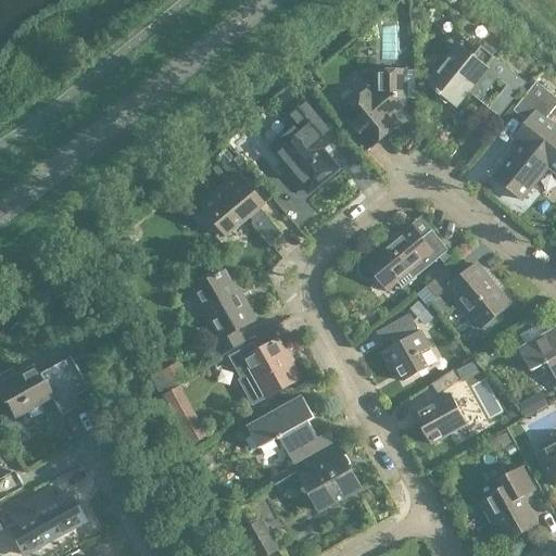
[(517,95),(526,84),(480,47),(474,55),(459,45),(428,84),(455,106),(470,88),(481,98),(497,78),(506,86),(488,109),(498,117),(517,96),(517,95)]
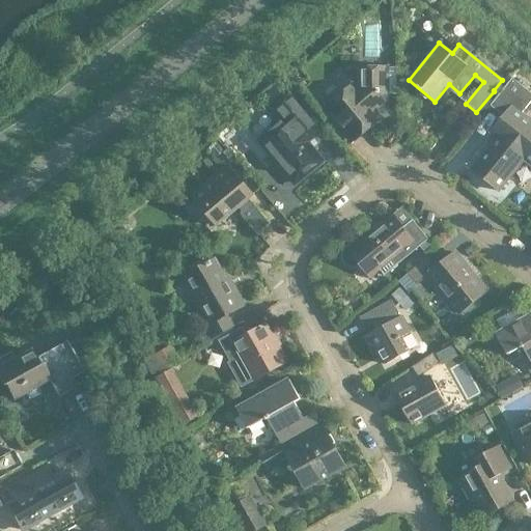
[(353,83),(325,107),(354,142),(382,119),(374,111),(388,101),(387,66),(357,66),(357,87),(353,83)]
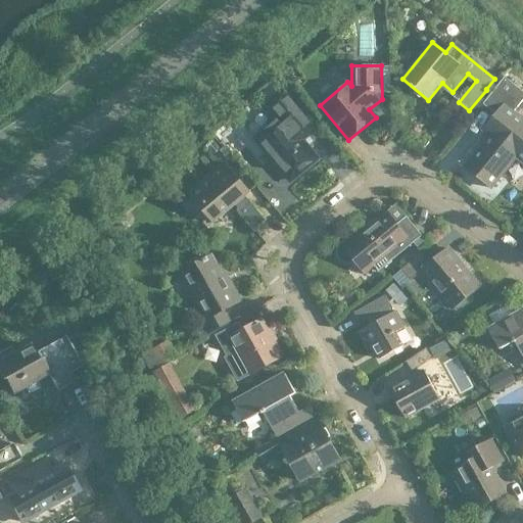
[(522,117),(514,111),(522,99),(522,92),(504,77),(489,95),(504,106),(482,133),(487,137),(464,167),(490,189),(515,158),(522,164),(522,117)]
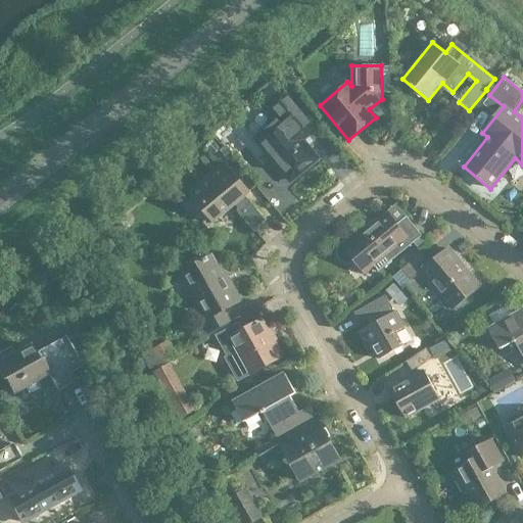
[(283,125),(259,144),(290,181),(317,159),(301,141),(316,129),(296,104),(285,91),(269,104),(280,119),(279,119),(283,125)]
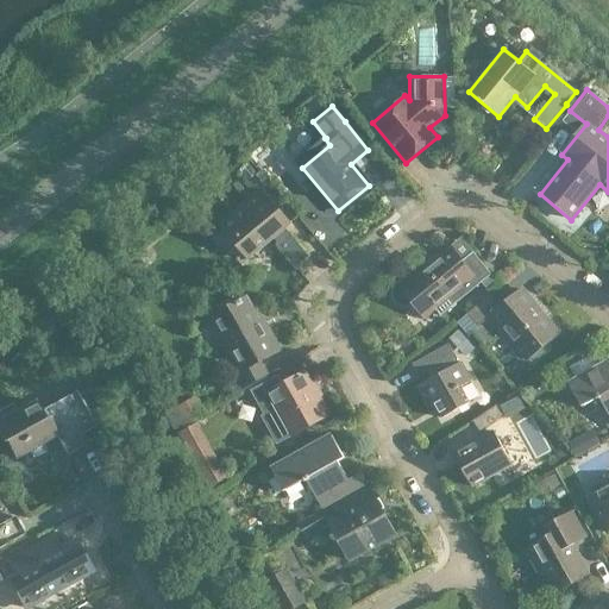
[(259,188),(218,223),(246,258),(271,238),(276,243),(275,244),(295,269),(308,257),(283,227),(289,224),(259,188)]
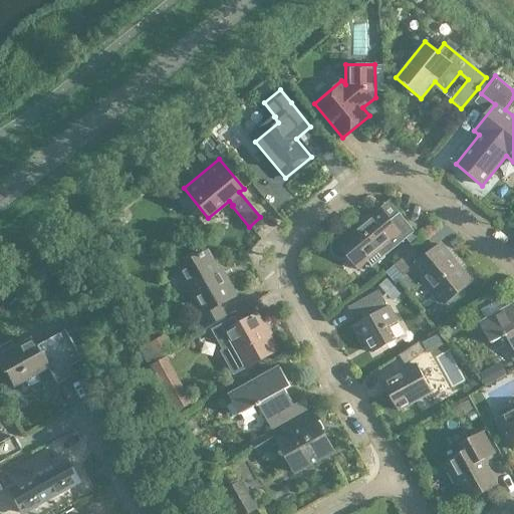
[(371,267),(401,243),(414,232),(399,213),(390,221),(379,209),(367,218),(369,219),(347,237),(344,233),(334,241),(331,246),(332,252),(335,257),(342,259),(348,258),(357,269),(366,261),(371,267)]
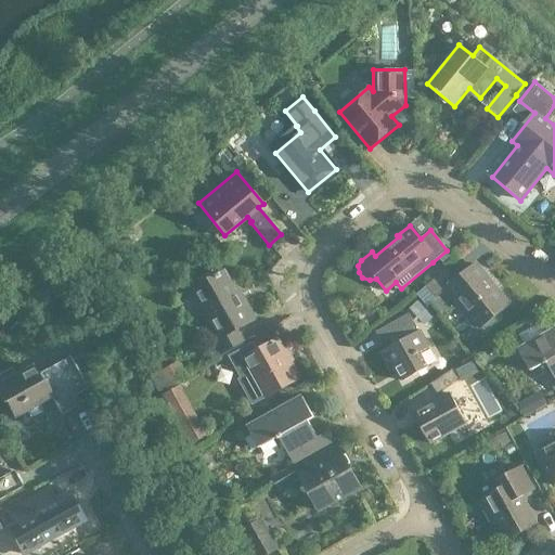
[(447,292),(476,328),(506,304),(476,267),(457,281),(447,268),(423,287),(435,301),(447,292)]
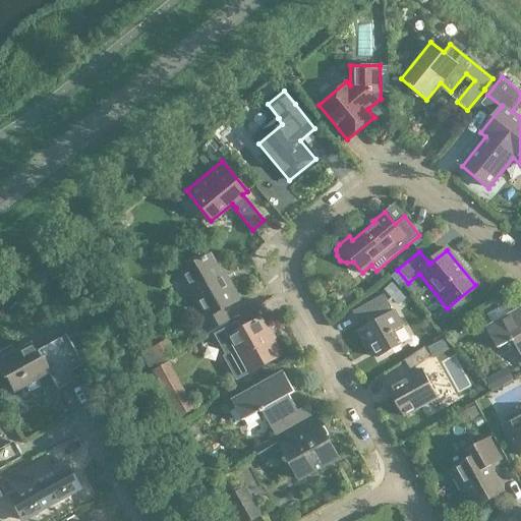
[(201,259),(199,254),(185,263),(188,267),(176,274),(201,319),(193,323),(201,336),(228,322),(222,309),(238,300),(223,273),(220,275),(209,255),(201,259)]
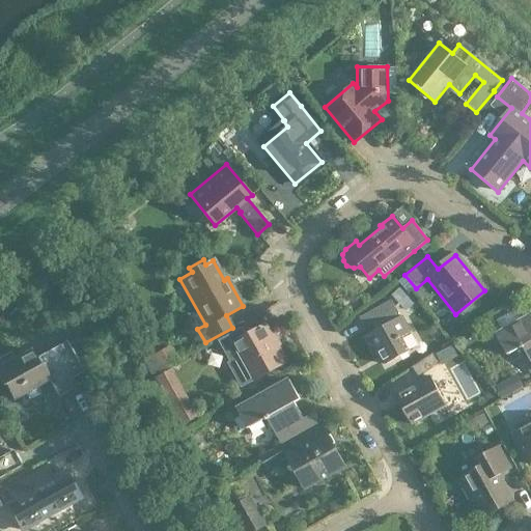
[(402,310),(410,306),(400,288),(392,292),(402,310)]
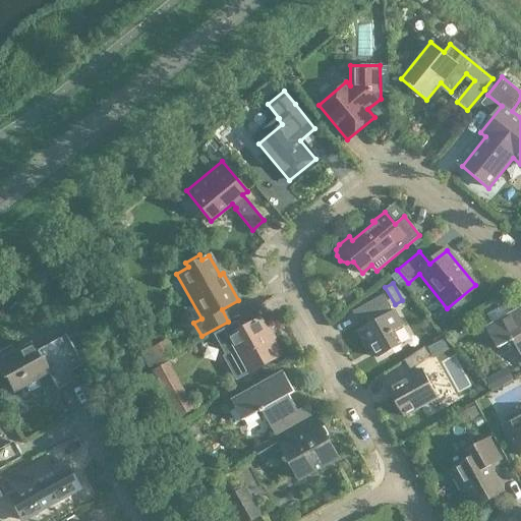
[(379,357),(402,344),(394,332),(404,326),(395,309),(392,311),(383,295),(352,312),(361,329),(357,331),(366,349),(372,347),(379,357)]
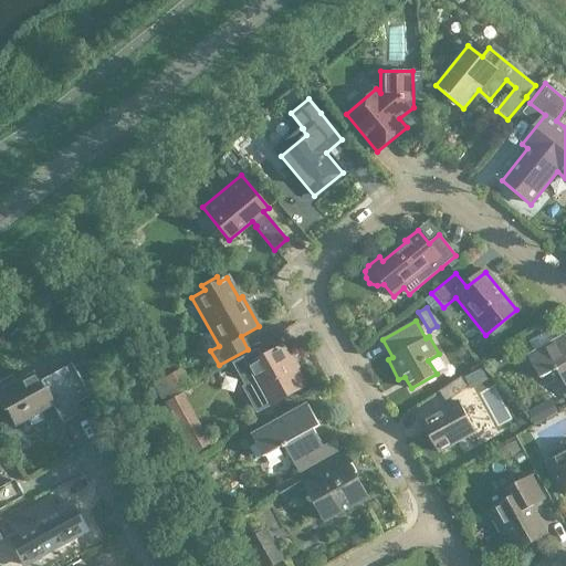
[(556,369),(565,387),(565,338),(565,337),(528,357),(540,379),(556,369)]
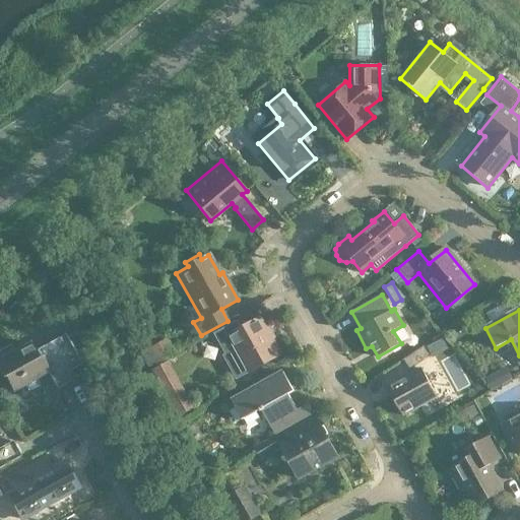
[(245,374),(280,354),(260,319),(243,329),(238,321),(214,334),(225,354),(223,355),(236,379),(245,374)]
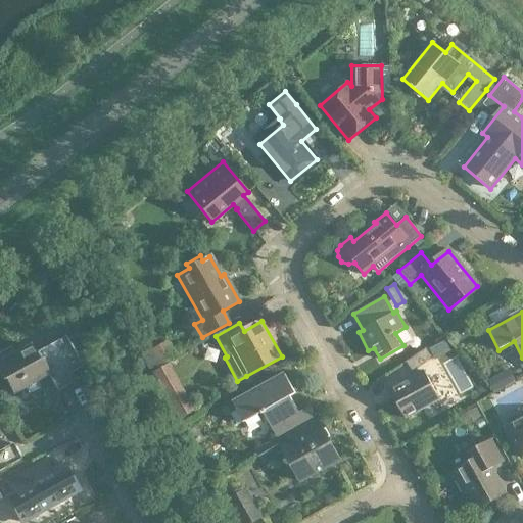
[(80,361),(64,334),(33,352),(29,344),(11,353),(8,348),(0,352),(0,378),(1,381),(3,379),(11,394),(47,374),(49,377),(80,361)]
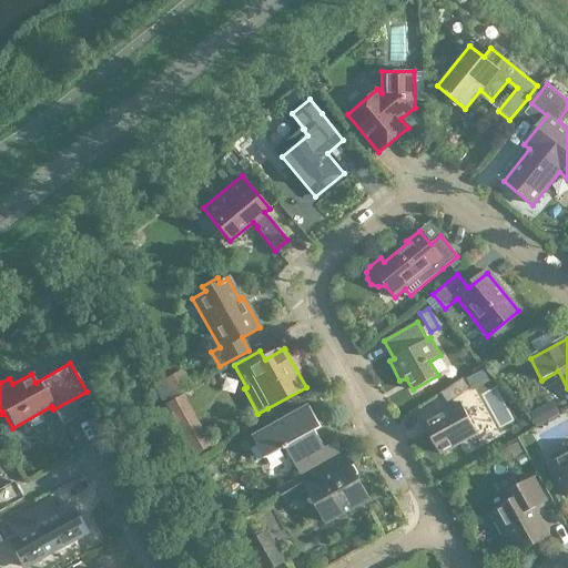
[(162,397),(193,383),(186,369),(155,384),(162,397)]
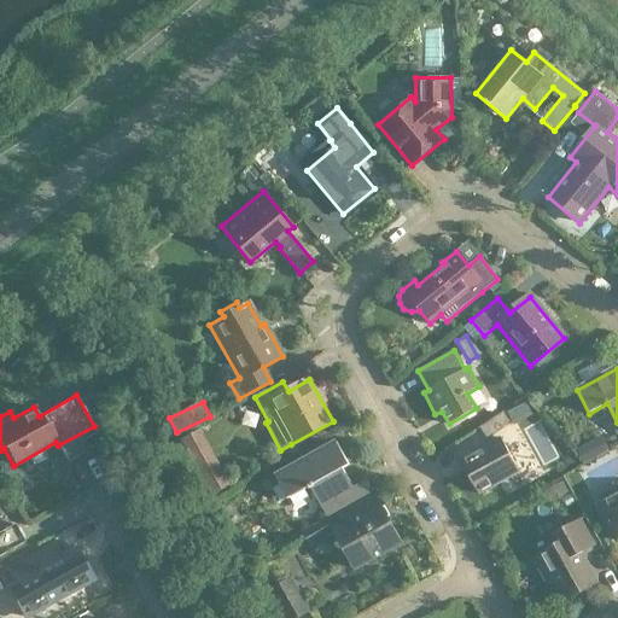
[(487,439),(511,424),(502,412),(478,427),(487,439)]
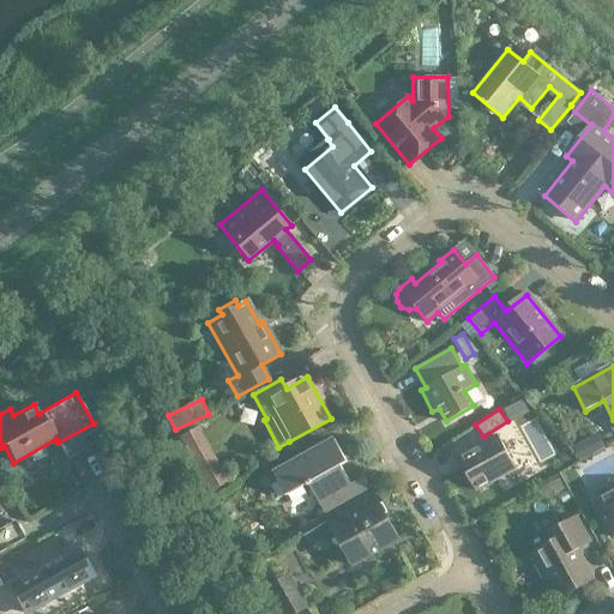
[(211,491),(233,479),(202,423),(181,434),(211,491)]
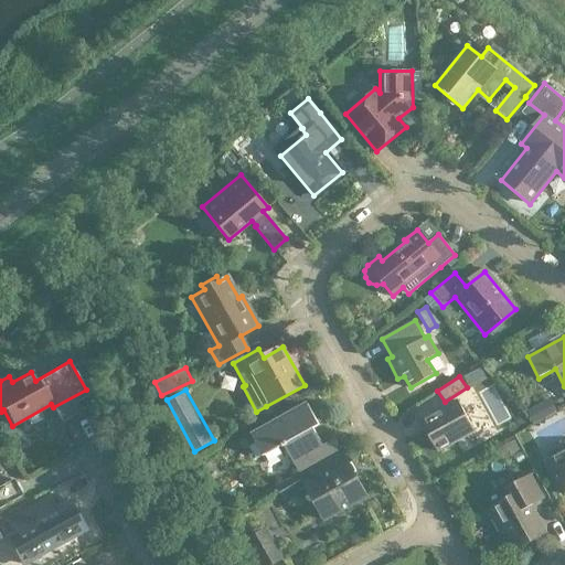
[(550,397),(530,411),(537,423),(557,409),(550,397)]
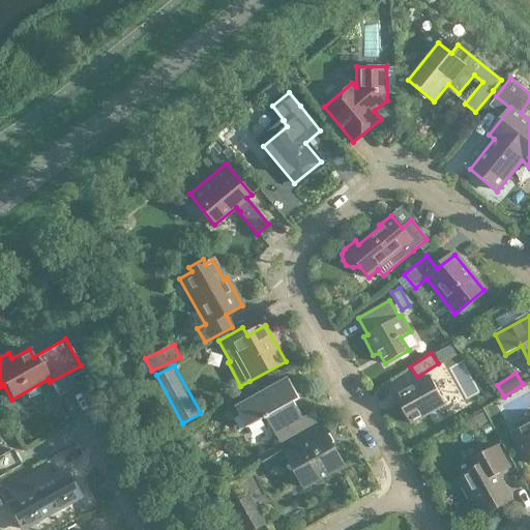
[(410,424),(445,405),(429,376),(394,395),(410,424)]
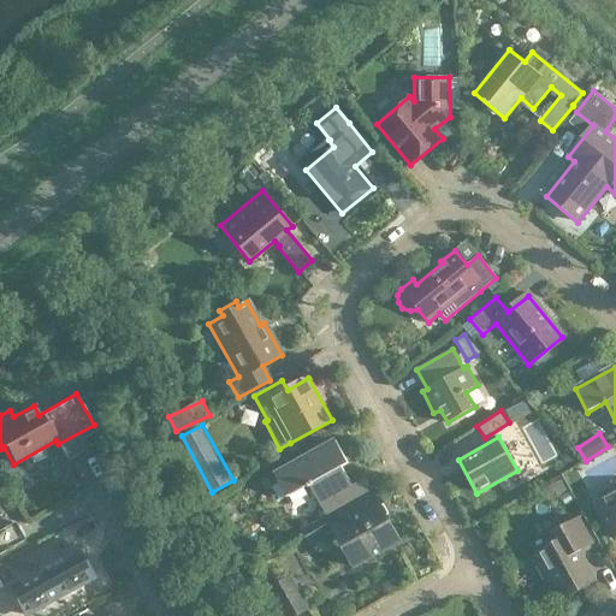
[(324,517),(372,491),(362,474),(349,481),(341,468),(348,465),(335,440),(273,475),(286,498),(307,487),(324,517)]
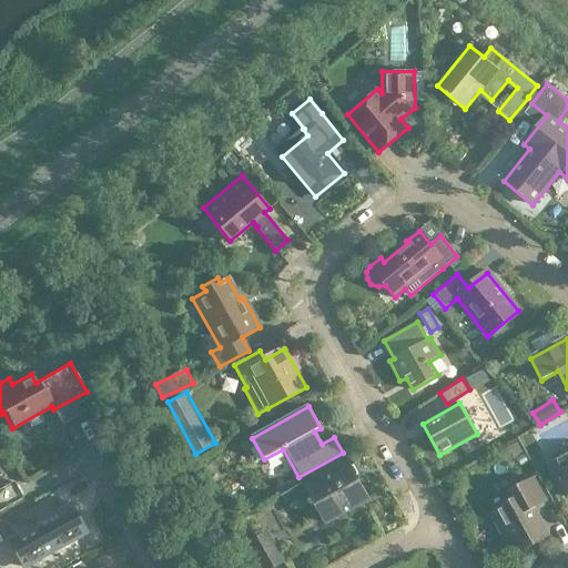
[(563,458),(549,465),(567,497),(567,496),(567,450),(561,455),(563,458)]
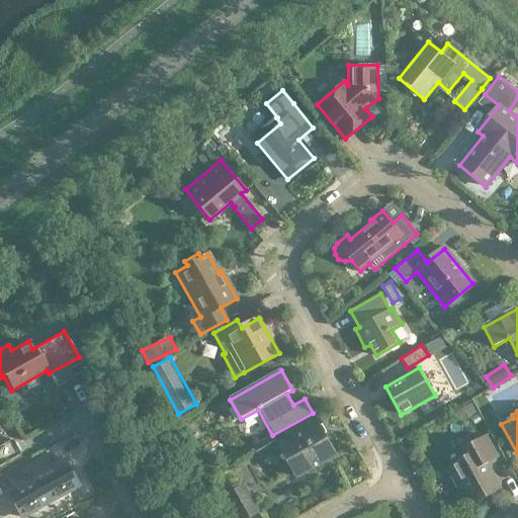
[(313,413),(272,435),(251,447),(257,458),(280,445),(297,477),(336,455),(313,413)]
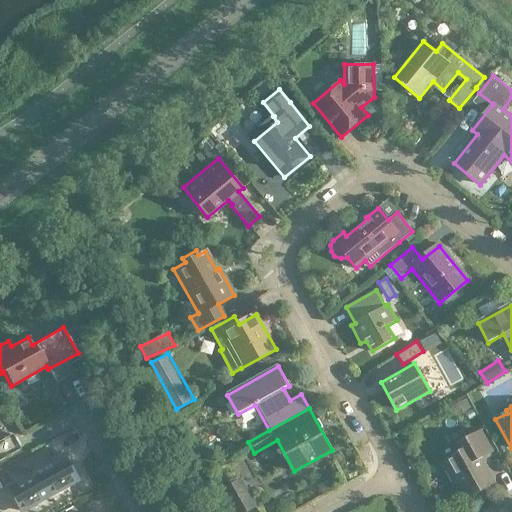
[(479,459),(493,452),(481,430),(458,443),(463,452),(443,463),(442,466),(451,483),(454,483),(459,481),(467,496),(492,482),(479,459)]
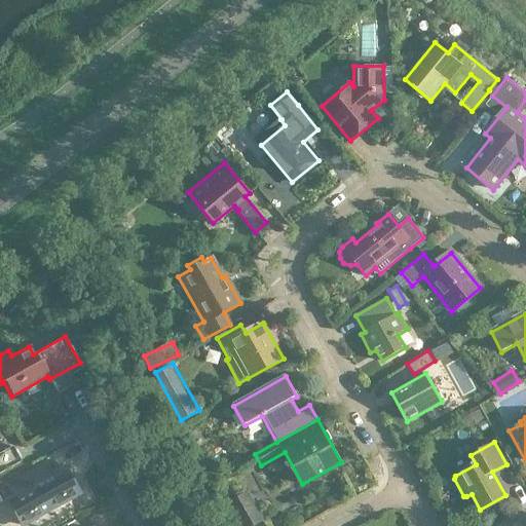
[(0,472),(20,461),(11,447),(0,453),(0,472)]
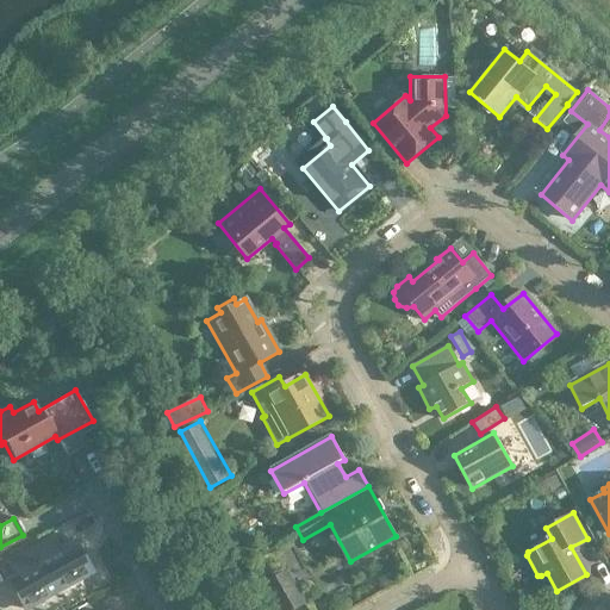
[(14,576),(7,580),(23,609),(39,601),(89,571),(74,542),(53,554),(45,541),(7,564),(14,576)]
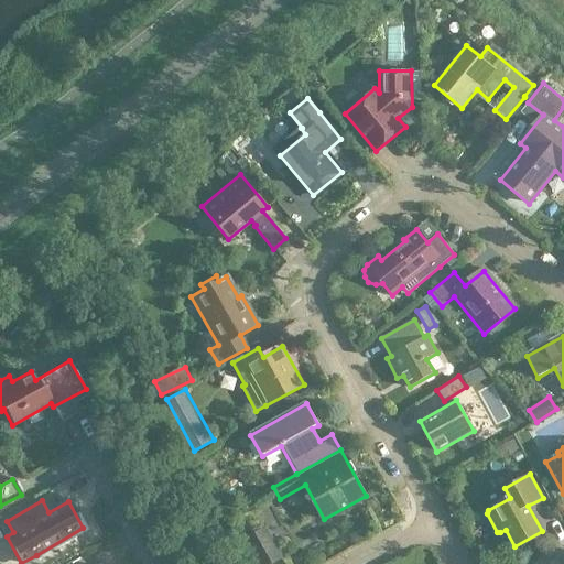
[(258,563),(269,563),(282,557),(266,528),(245,539),(258,563)]
